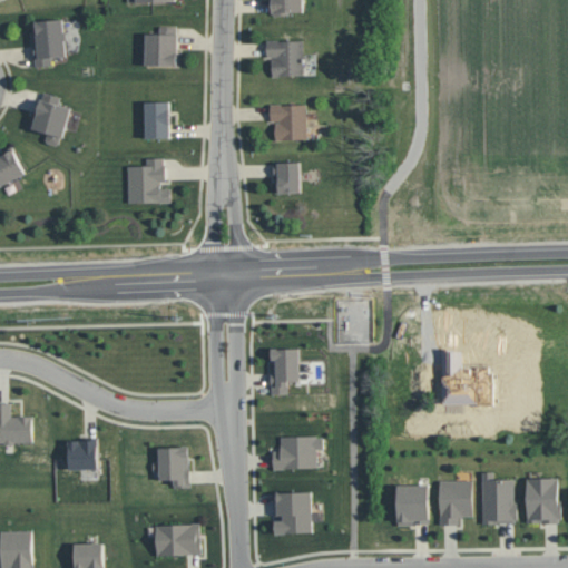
[(301,0),(302,13),(287,13),(287,17),(272,17),(272,15),(271,15),(270,0),(301,0)]
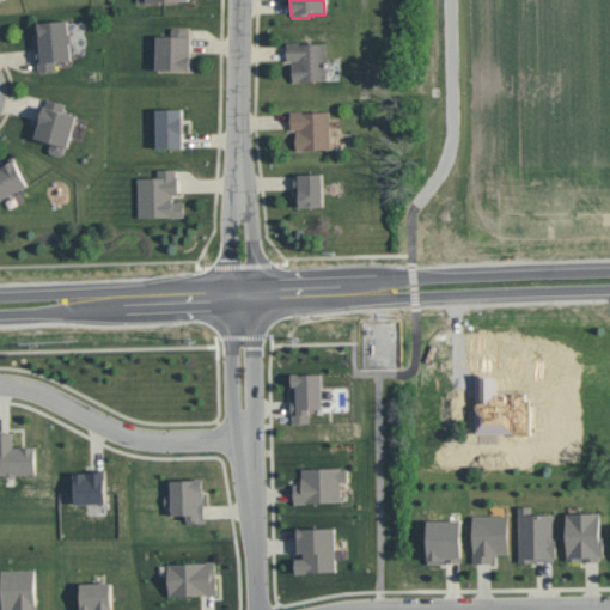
[(66,22),(69,61),(55,63),(55,71),(37,73),(34,34),(37,34),(36,24),(66,22)]
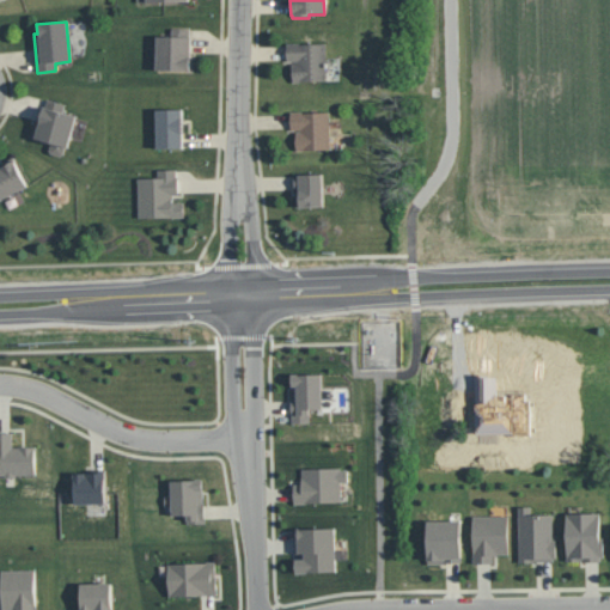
[(189,38),(189,72),(154,71),(156,37),(170,38),(170,29),(188,30),(188,38),(189,38)]
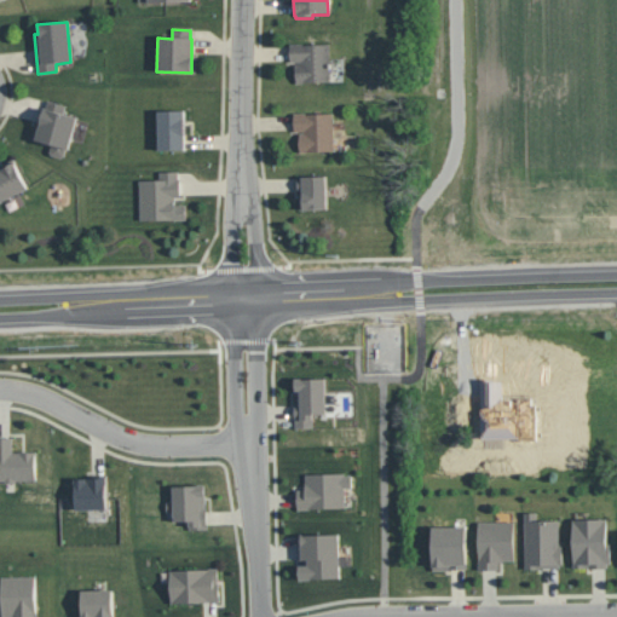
[(328,45),(328,82),(294,84),(294,65),(298,65),(298,63),(288,64),(288,45),(300,45),(300,46),(328,45)]
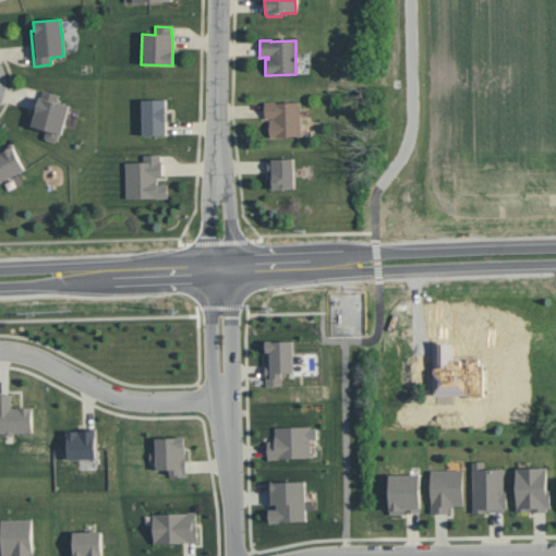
[(68,107),(60,135),(58,135),(56,142),(53,144),(45,141),(43,139),(44,131),(27,125),(31,110),(35,111),(38,98),(40,98),(41,92),(58,96),(56,104),(68,107)]
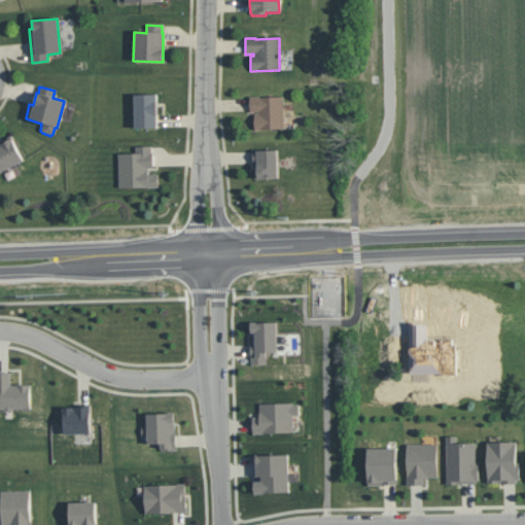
[(155,95),(155,128),(133,130),(133,95),(155,95)]
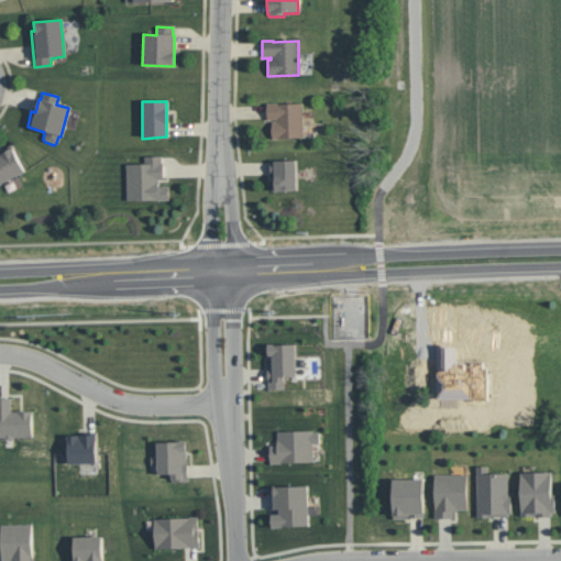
[(301,105),(303,138),(271,140),(271,122),(274,122),(274,121),(265,121),(265,105),(301,105)]
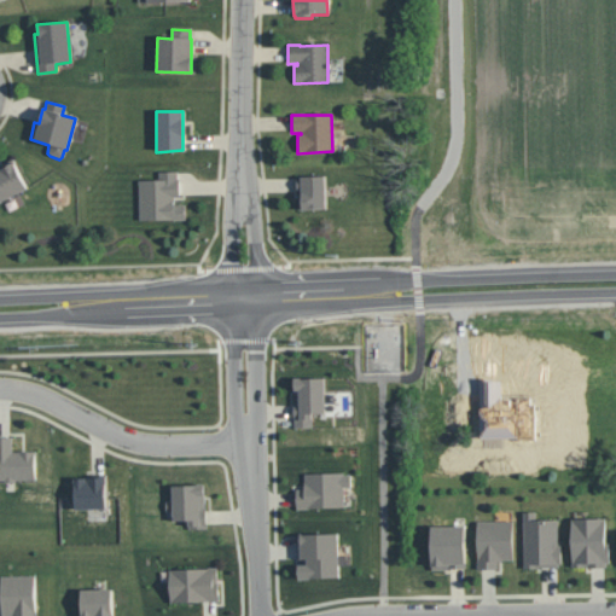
[(0,167),(13,162),(27,189),(0,203),(0,167)]
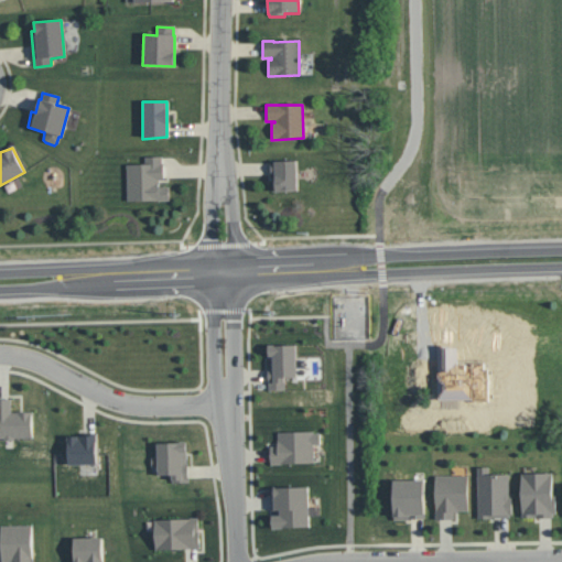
[(161,157),(161,164),(163,164),(162,180),(157,180),(157,187),(168,187),(168,202),(126,202),(126,165),(143,165),(143,158),(161,157)]
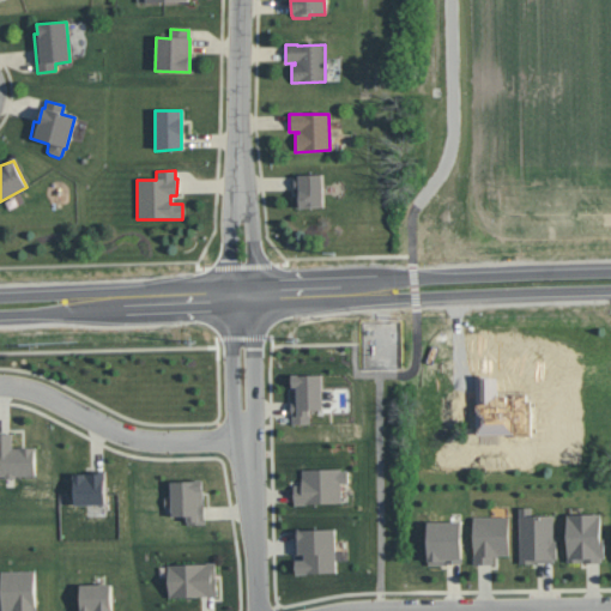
[(320,175),(322,207),(294,209),(294,192),(292,192),(292,175),(298,175),(298,176),(320,175)]
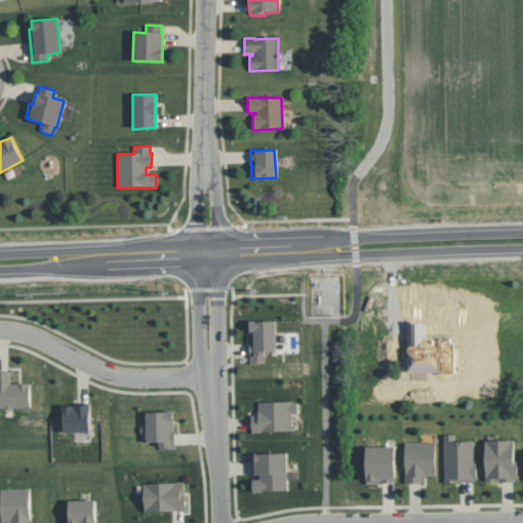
[(275,322),(275,352),(264,352),(264,363),(248,364),(248,343),(249,343),(249,322),(275,322)]
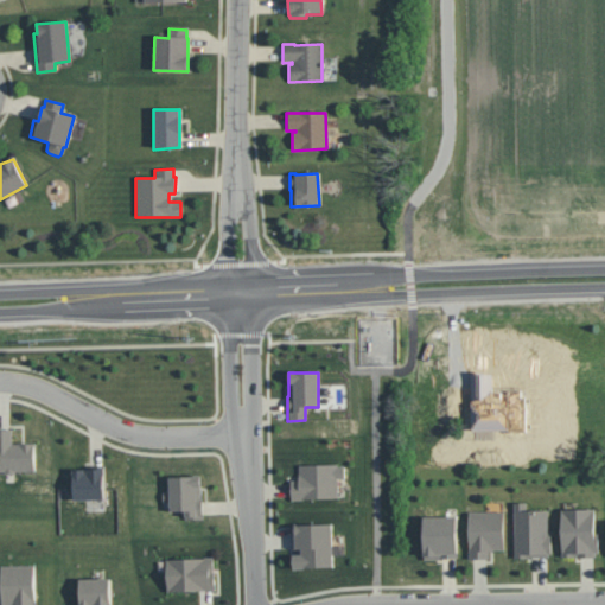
[(33,445),(33,472),(13,472),(13,475),(4,475),(2,472),(0,472),(0,431),(11,431),(11,445),(17,445),(17,444),(23,444),(23,445),(33,445)]
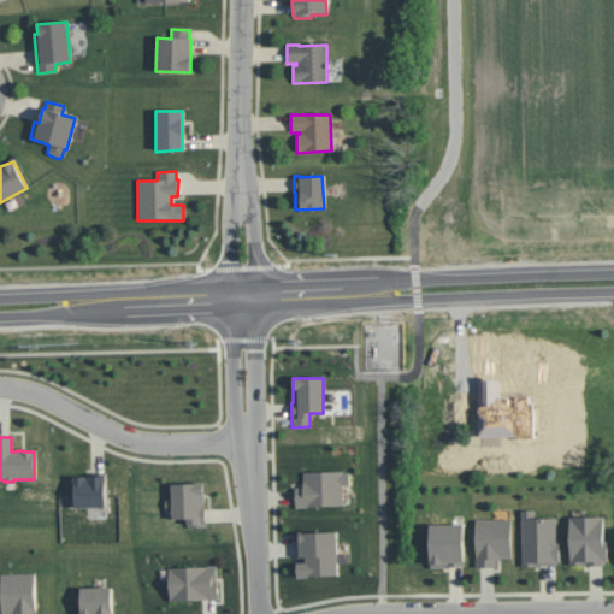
[(348,474),(348,486),(341,486),(342,506),(306,507),(306,508),(295,508),(294,488),(302,488),(302,473),(341,472),(340,474),(348,474)]
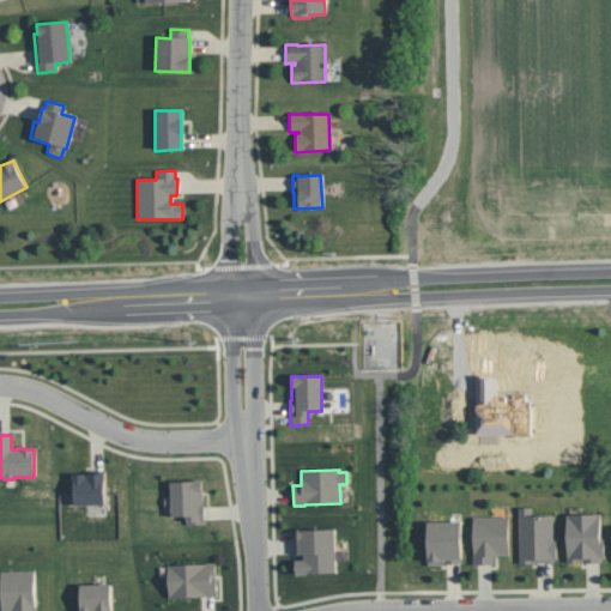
[(103,473),(104,504),(74,506),(73,482),(71,482),(71,476),(84,475),(84,479),(86,479),(86,476),(96,475),(96,473),(103,473)]
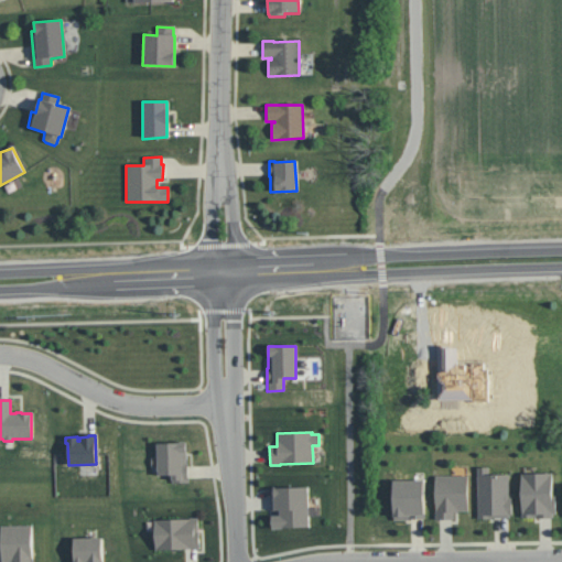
[(187,483),(171,483),(171,476),(158,476),(157,467),(151,467),(150,457),(155,457),(155,444),(185,443),(185,464),(187,464),(187,483)]
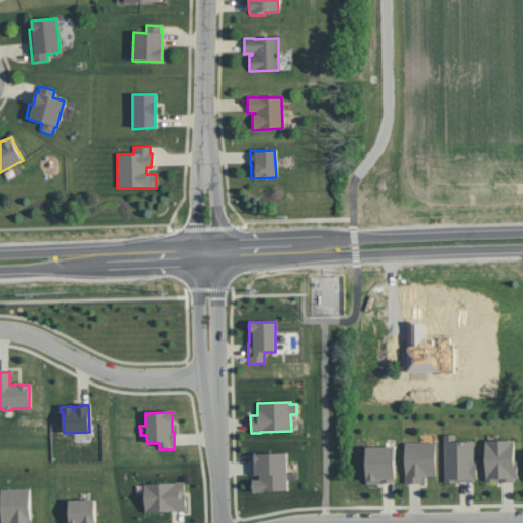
[(472,441),(473,464),(476,464),(476,480),(473,480),(473,483),(443,483),(443,435),(453,435),(453,442),(472,441)]
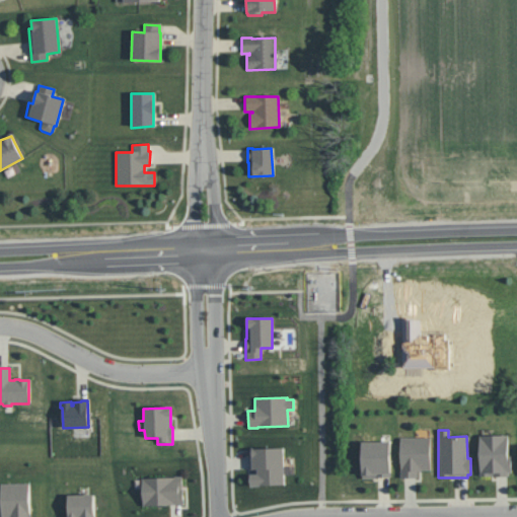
[(507,436),(507,457),(510,457),(510,473),(508,473),(508,477),(492,477),(492,476),(478,476),(478,436),(507,436)]
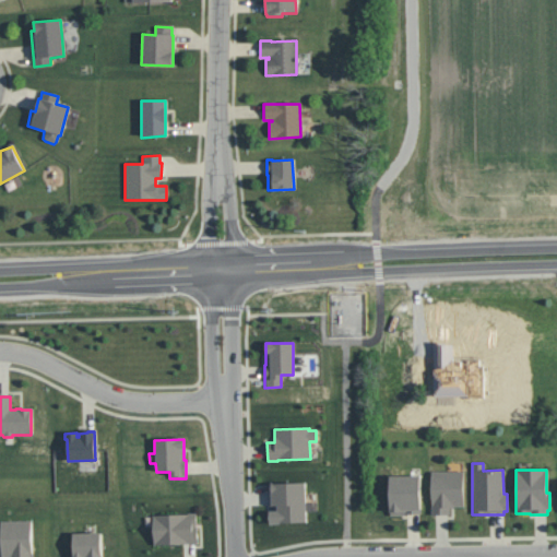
[(462,472),(462,507),(448,508),(448,516),(430,516),(430,472),(462,472)]
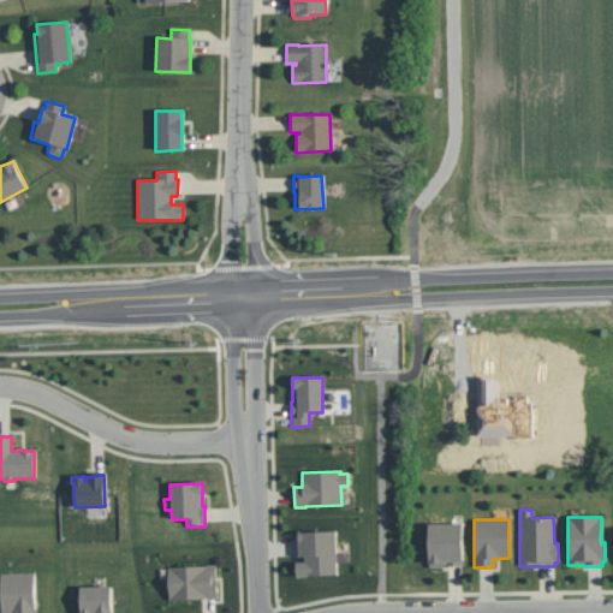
[(462,525),(462,566),(445,566),(445,567),(428,569),(427,525),(462,525)]
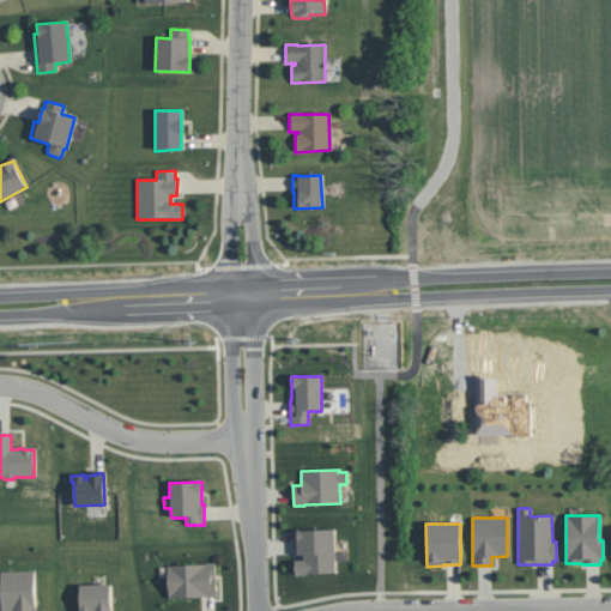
[(336,574),(295,575),(295,562),(300,561),(300,555),(294,556),(294,531),(334,531),(336,574)]
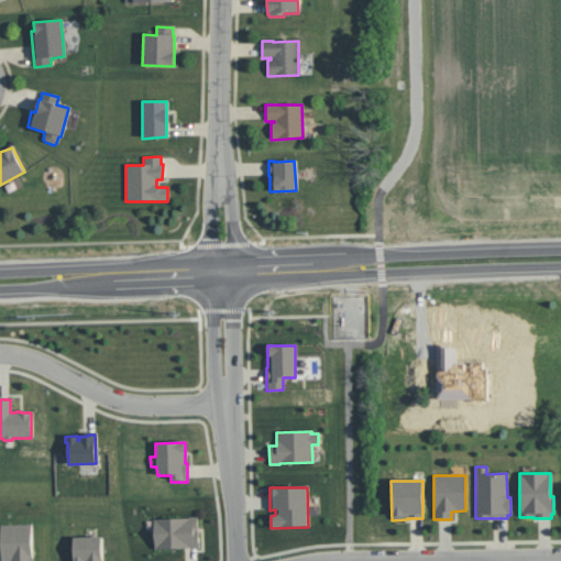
[(198,549),(154,550),(153,520),(189,519),(189,518),(197,518),(196,532),(198,532),(198,549)]
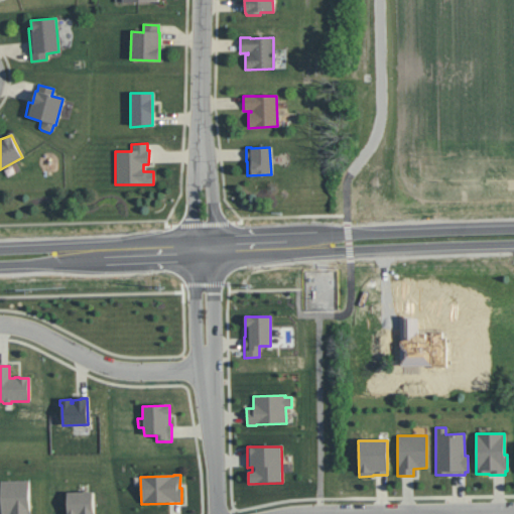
[(27,481),(28,513),(0,513),(0,482),(27,481)]
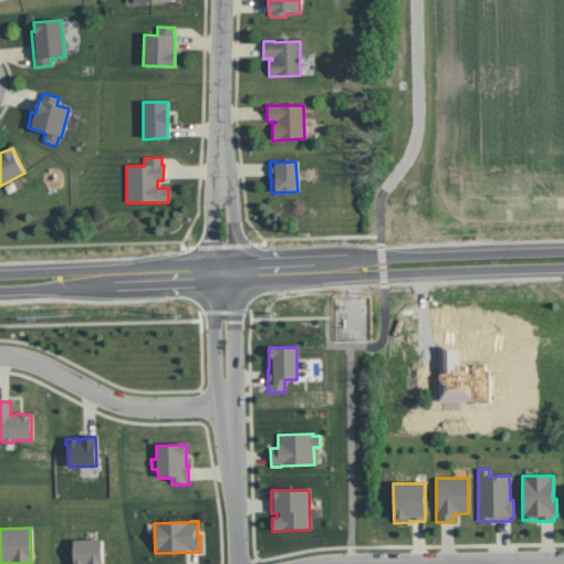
[(101,540),(102,563),(73,563),(73,541),(101,540)]
